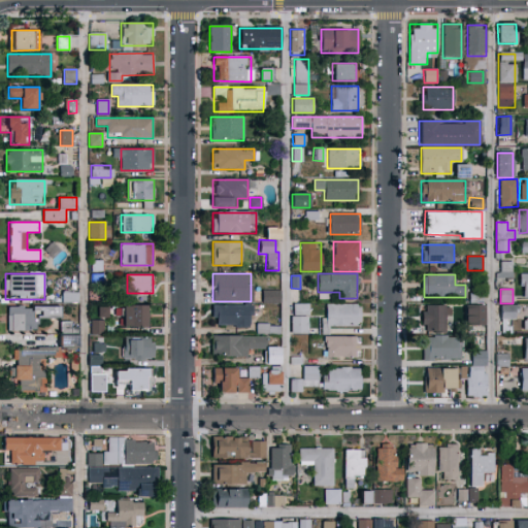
[(279,290),(279,304),(263,304),(263,290),(279,290)]
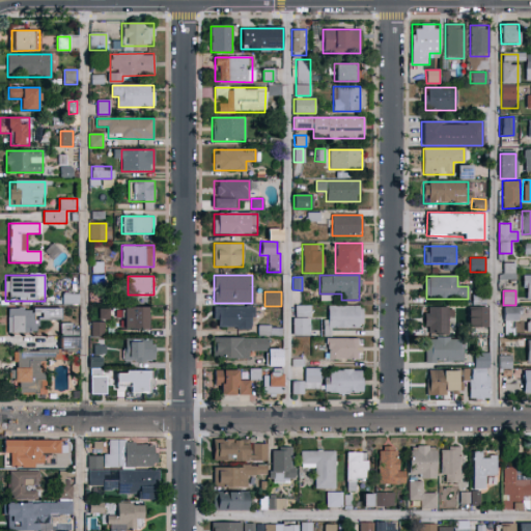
[(78,304),(62,304),(62,294),(78,294),(78,304)]
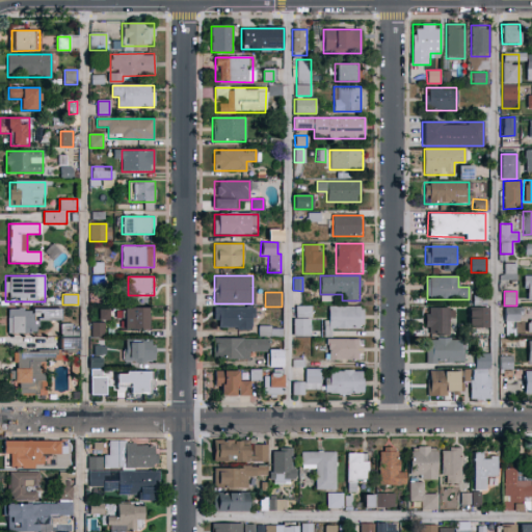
[(293,336),(293,307),(311,307),(311,336),(293,336)]
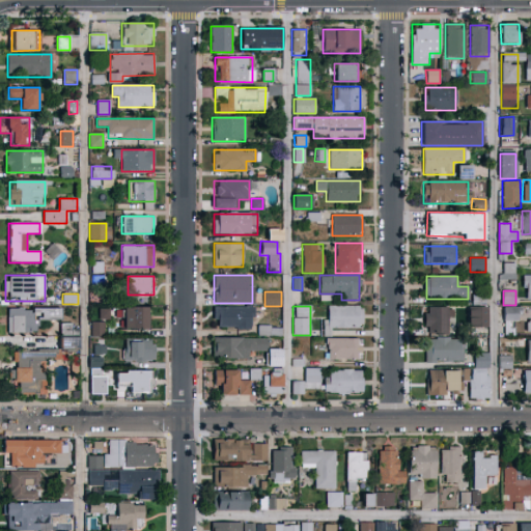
[(363,306),(363,327),(333,327),(333,334),(325,334),(325,306),(363,306)]
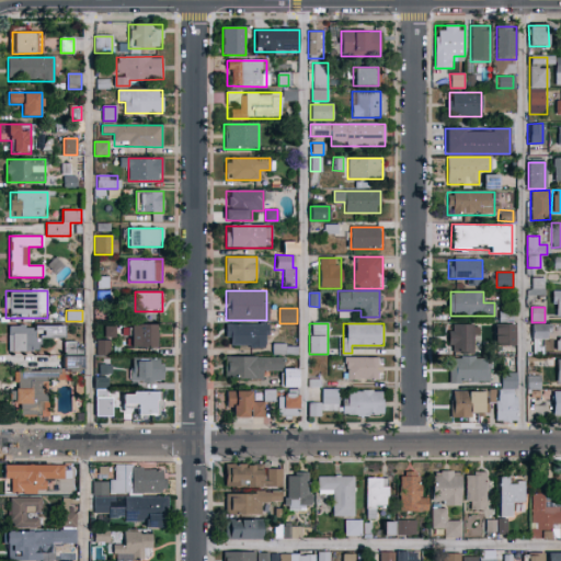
[(516,323),(516,345),(495,345),(495,323),(516,323)]
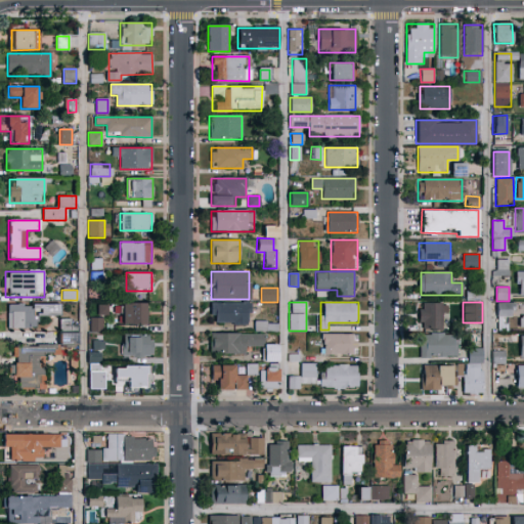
[(211,323),(211,303),(251,303),(251,323),(211,323)]
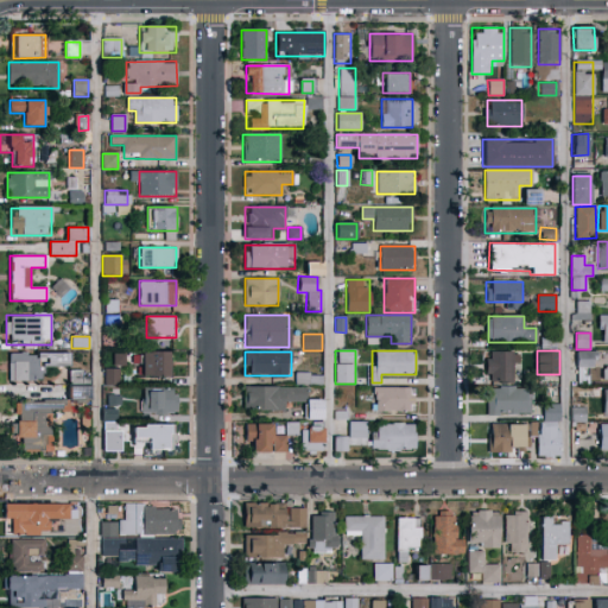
[(8,381),(8,353),(69,353),(69,366),(44,366),(44,381),(8,381)]
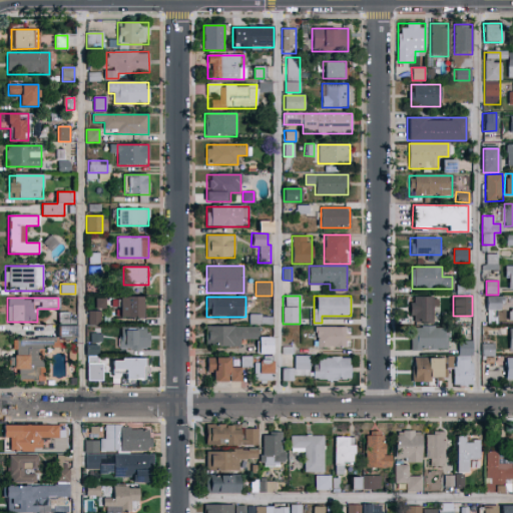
[(104,308),(104,298),(94,298),(94,308),(104,308)]
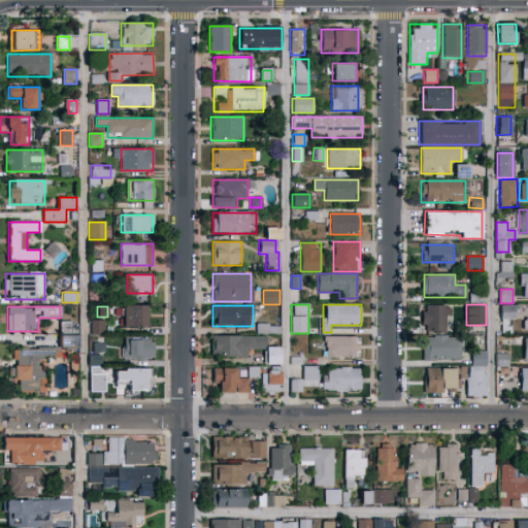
[(123,306),(146,306),(146,327),(123,327),(123,306)]
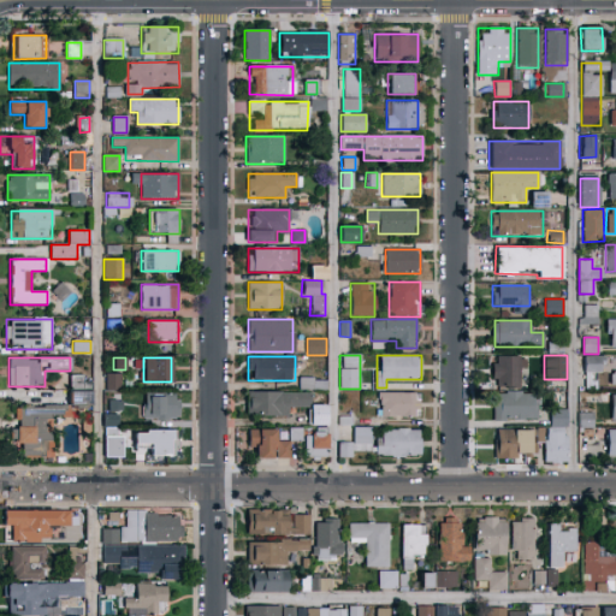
[(492,388),(492,357),(526,357),(526,388),(492,388)]
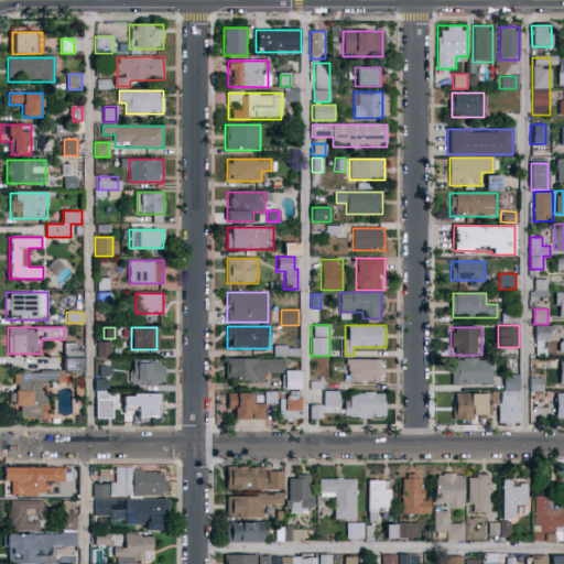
[(537,331),(548,331),(548,356),(537,356),(537,331)]
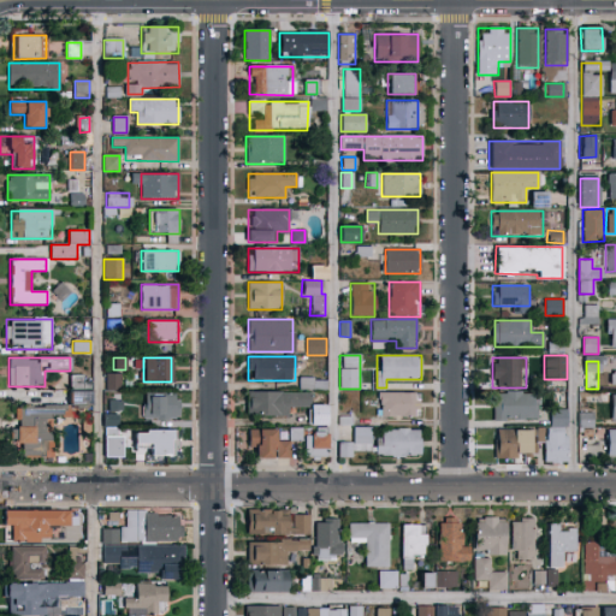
[(106,390),(106,375),(118,375),(118,390),(106,390)]
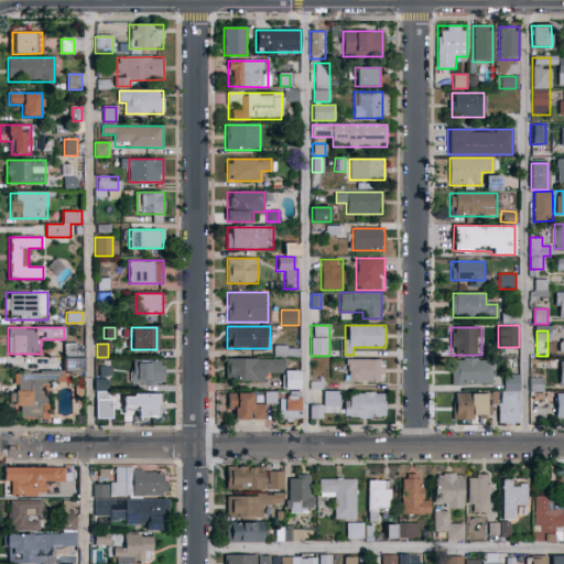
[(63,345),(84,345),(84,373),(63,373),(63,345)]
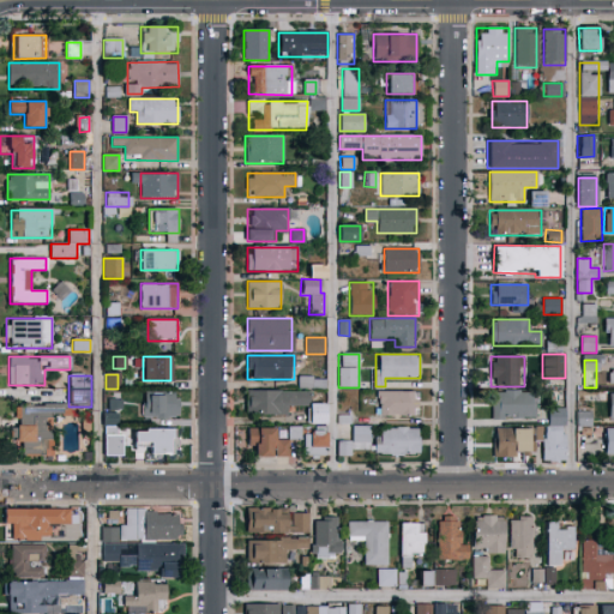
[(309,404),(295,404),(295,414),(246,414),(246,390),(309,390),(309,404)]
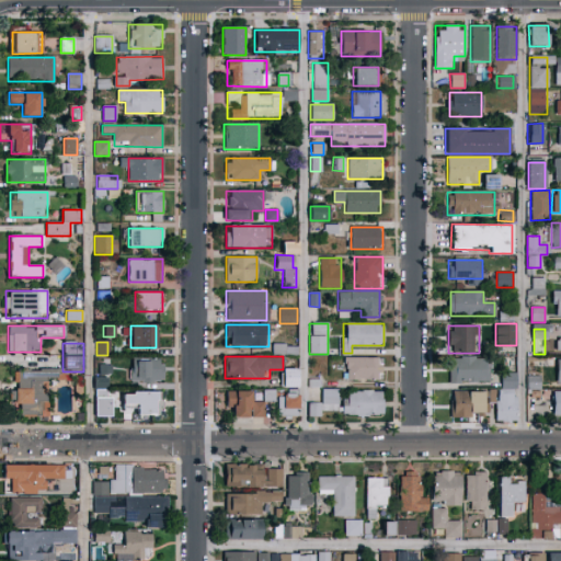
[(382,357),(382,380),(344,380),(344,357),(382,357)]
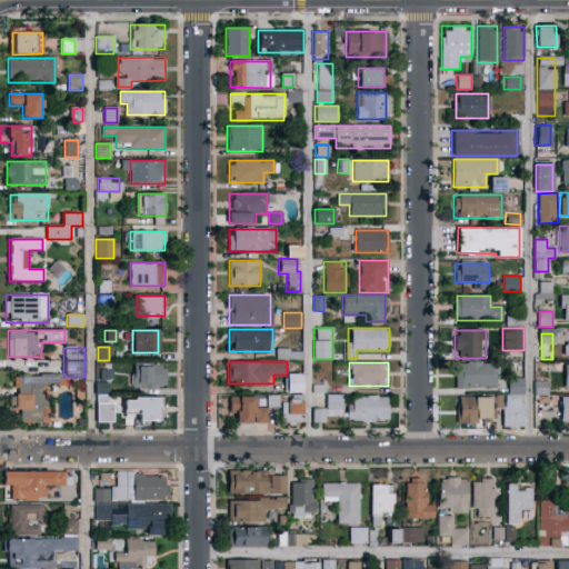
[(456,388),(456,362),(498,362),(498,388),(456,388)]
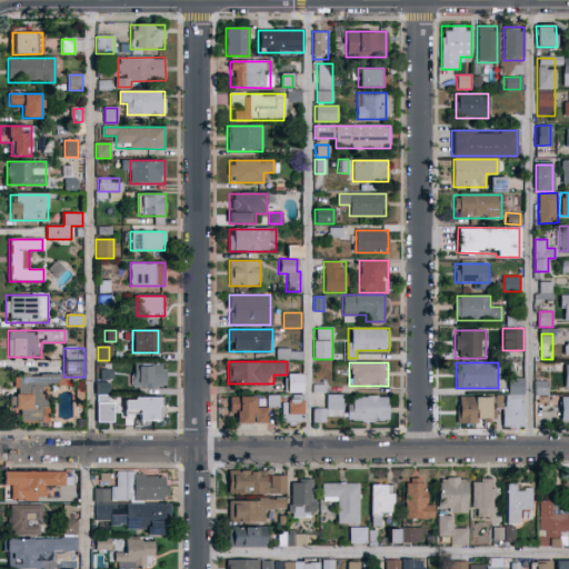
[(167,363),(167,387),(132,387),(132,363),(167,363)]
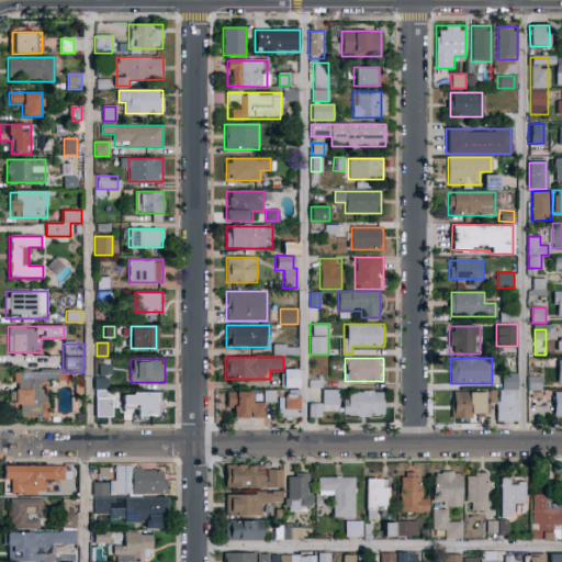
[(110,417),(94,417),(94,378),(100,378),(100,366),(110,366),(110,417)]
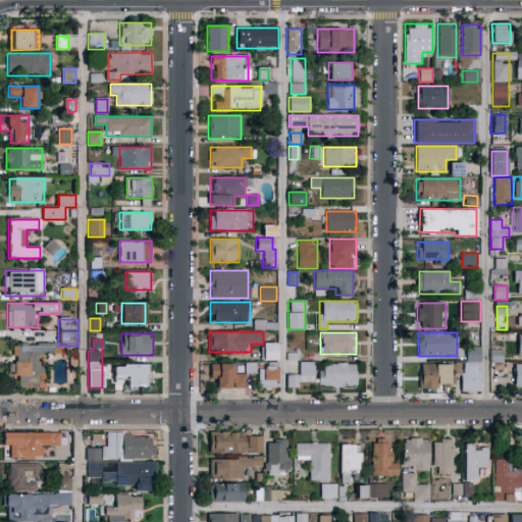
[(44,387),(16,387),(16,377),(11,377),(11,344),(53,344),(53,352),(44,352),(44,387)]
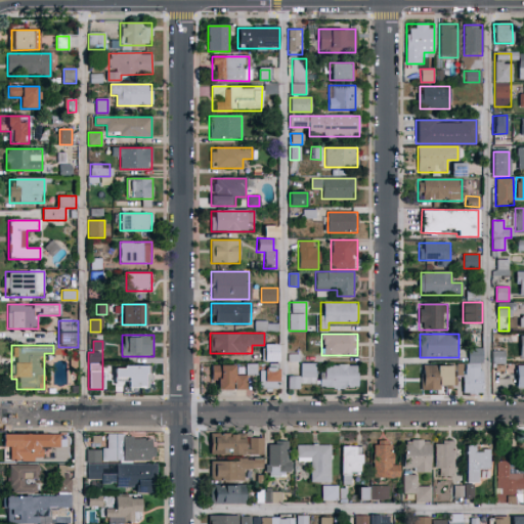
[(264,345),(277,345),(277,361),(264,360),(264,345)]
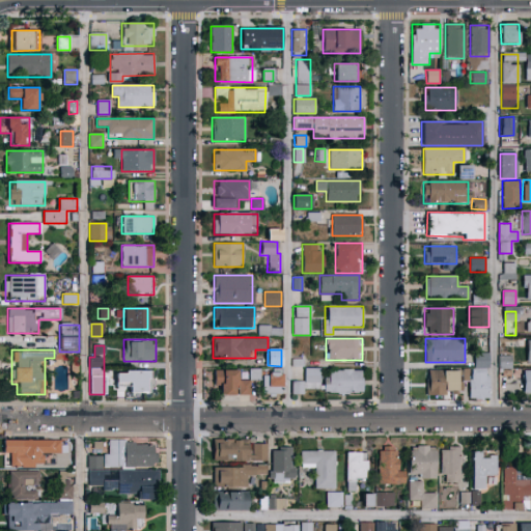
[(490,353),(490,400),(471,400),(471,353),(490,353)]
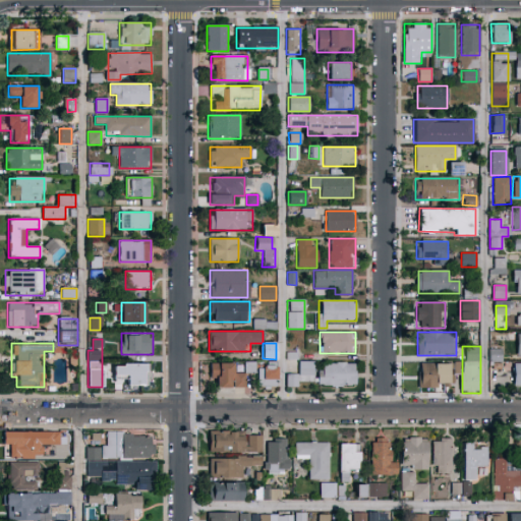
[(489,365),(489,350),(502,350),(502,365),(489,365)]
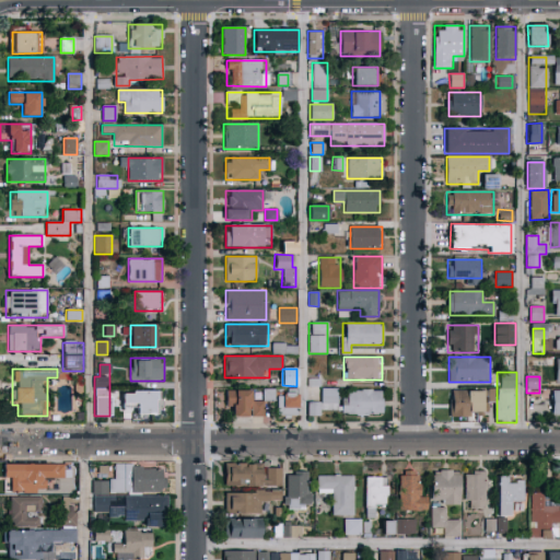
[(337,388),(337,415),(308,415),(308,403),(321,403),(321,388),(337,388)]
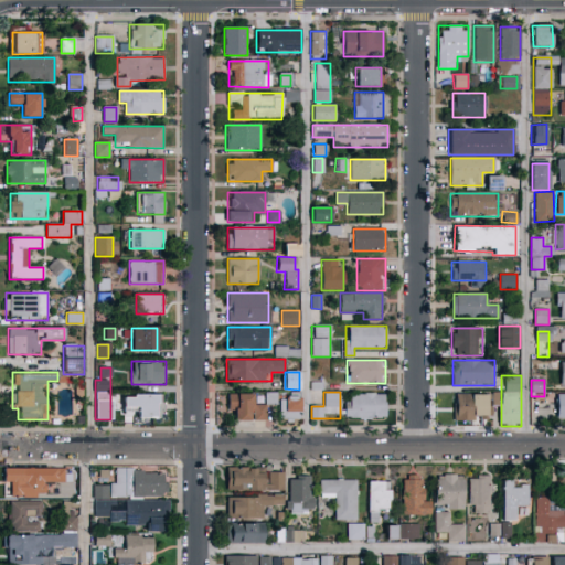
[(228,419),(228,393),(254,393),(254,405),(265,405),(265,419),(228,419)]
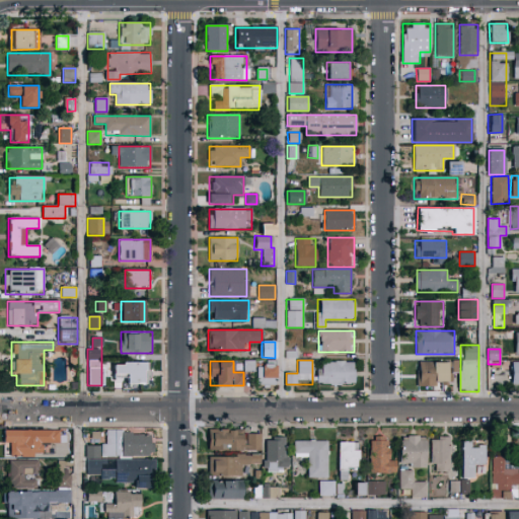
[(355,361),(355,384),(317,384),(317,361),(355,361)]
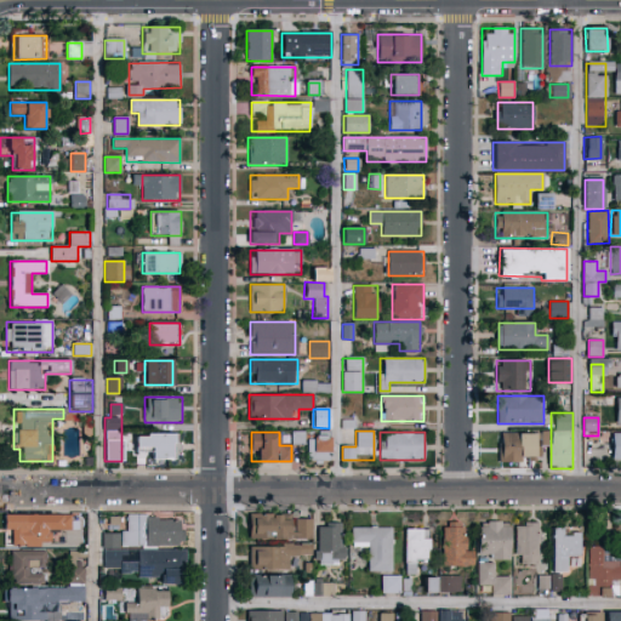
[(620,459),(620,432),(610,432),(610,459),(620,459)]
